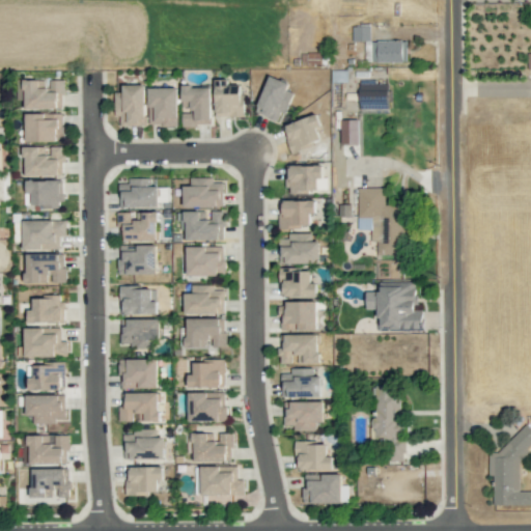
[(353,42),(364,42),(365,62),(408,61),(407,39),(370,40),(370,26),(353,26),(353,42)]
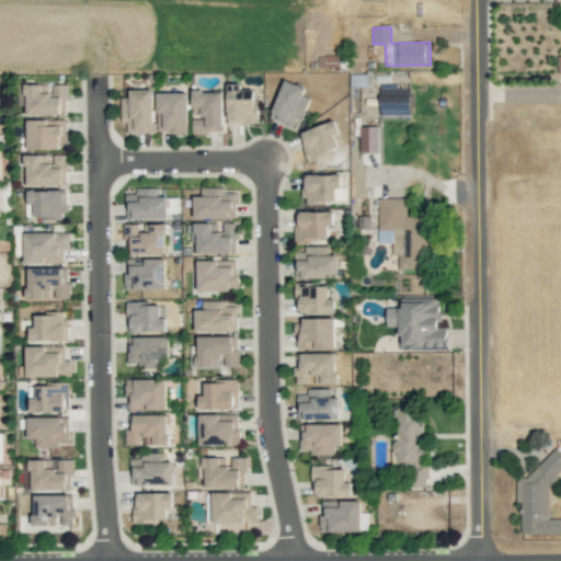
[(302,94),(306,88),(286,79),(268,117),(296,129),(310,98),(302,94)]
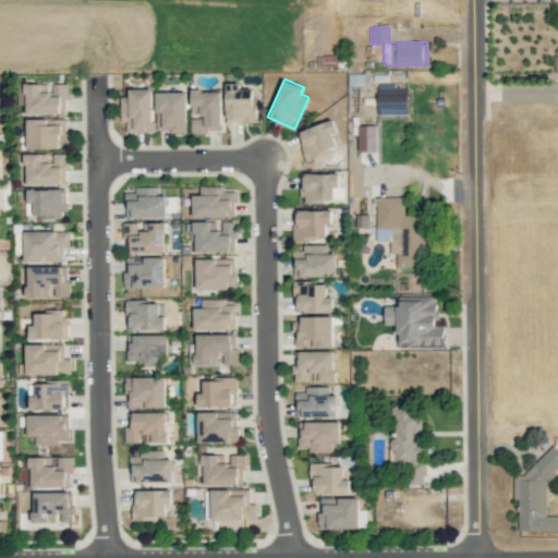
[(26,114),(68,113),(67,83),(52,84),(53,92),(47,92),(47,83),(25,84),(26,114)]
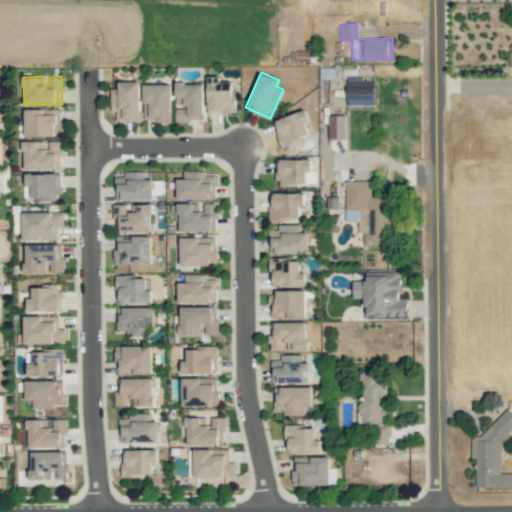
[(220,77),(208,77),(208,112),(234,112),(234,82),(220,82),(220,77)]
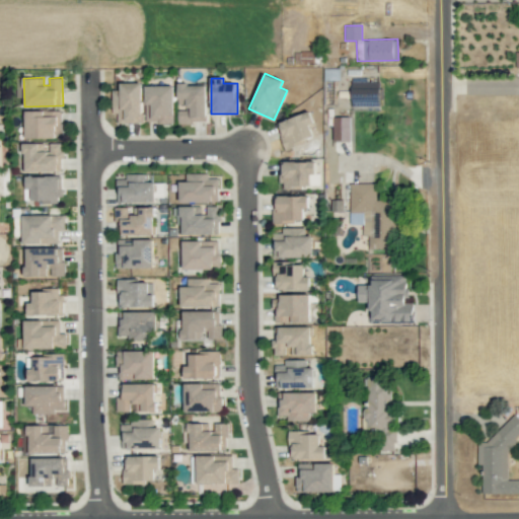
[(351,107),(378,108),(379,80),(352,79),(351,107)]
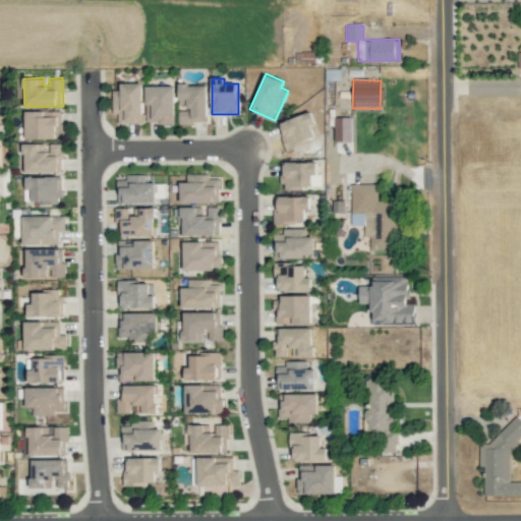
[(142,82),(120,83),(120,90),(113,90),(113,113),(118,113),(118,123),(142,122),(142,82)]
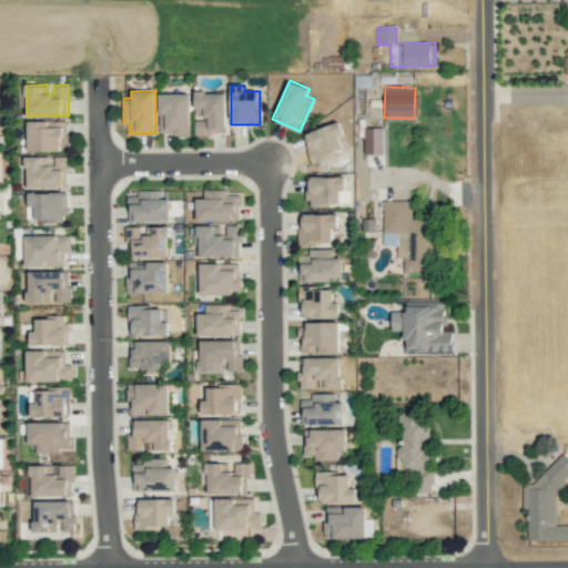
[(225,92),(194,92),(195,108),(204,108),(204,120),(195,121),(195,134),(226,134),(225,92)]
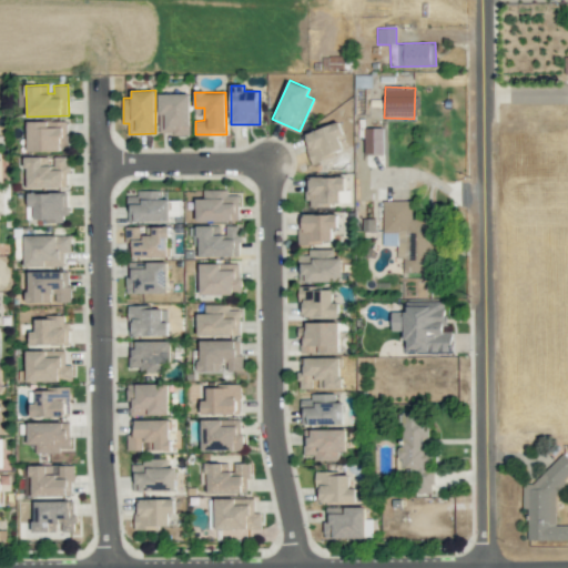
[(190,93),(159,94),(160,134),(190,133),(190,93)]
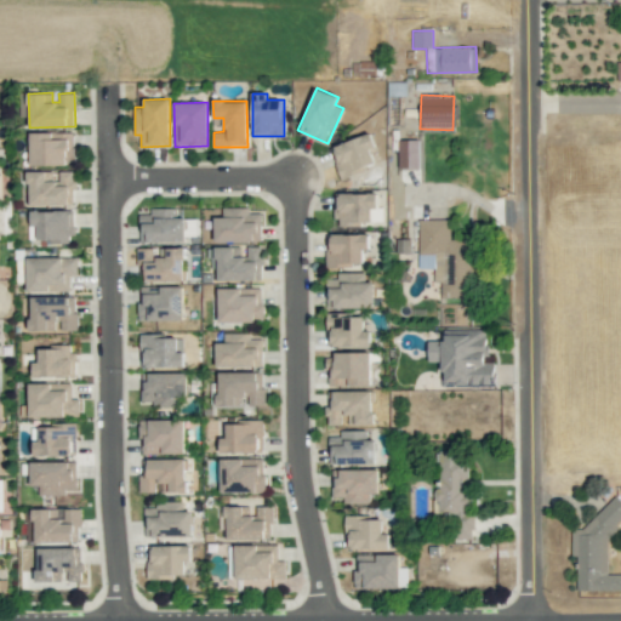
[(30,165),(67,165),(66,155),(73,155),(73,132),(30,132),(30,165)]
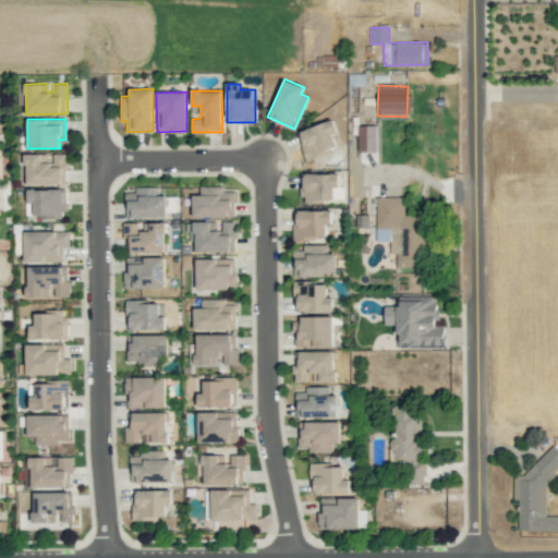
[(306,159),(338,149),(334,134),(338,133),(334,120),(298,132),(306,159)]
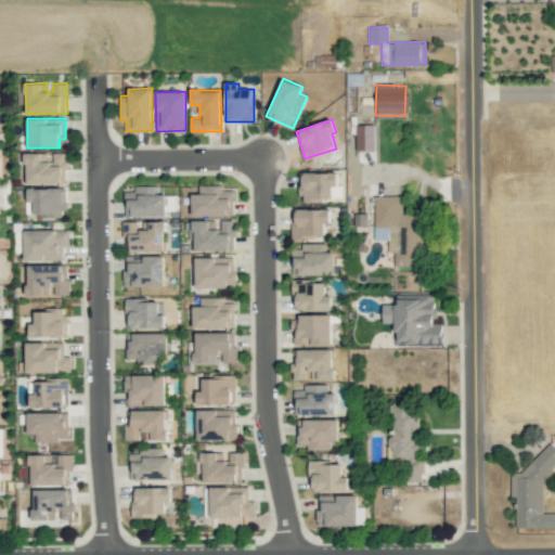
[(374,125),(357,125),(358,151),(375,150),(374,125)]
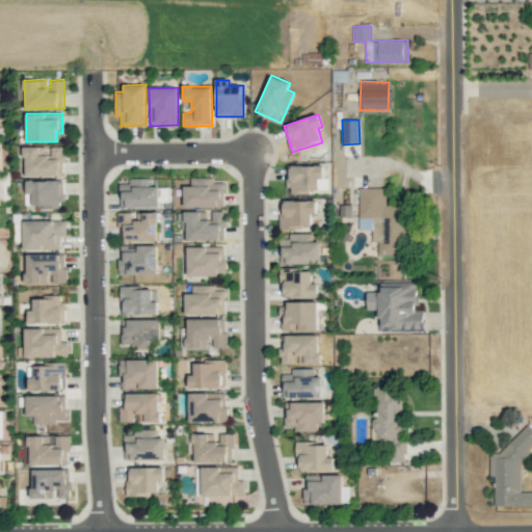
[(25,176),(64,175),(63,147),(50,147),(50,145),(25,147),(25,176)]
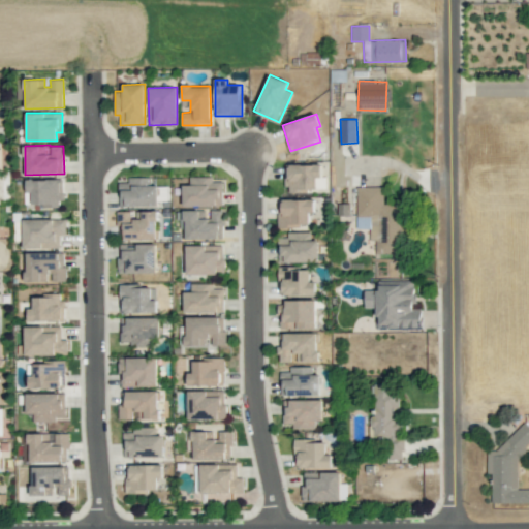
[(285,191),(316,191),(316,178),(321,178),(321,164),(286,164),(285,191)]
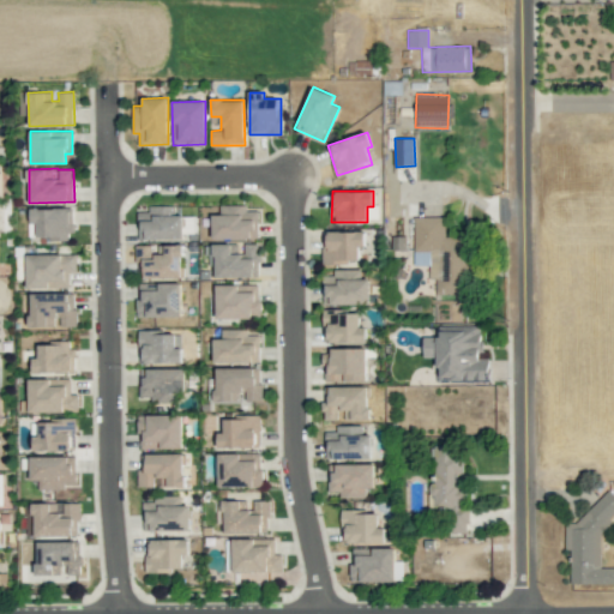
[(212,239),(258,239),(258,211),(247,210),(247,205),(221,205),(221,215),(212,215),(212,239)]
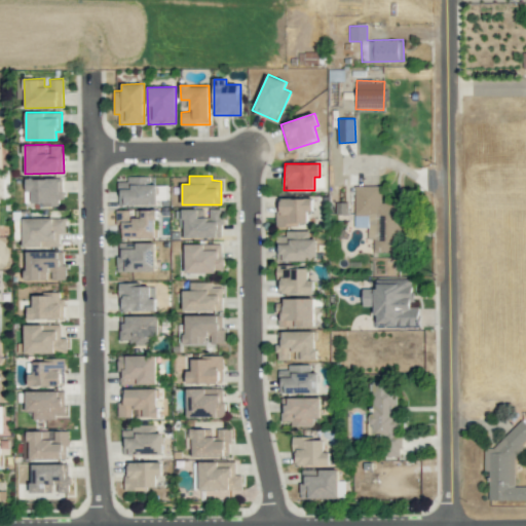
[(157,184),(148,184),(148,177),(127,177),(127,181),(117,182),(117,205),(157,204),(157,184)]
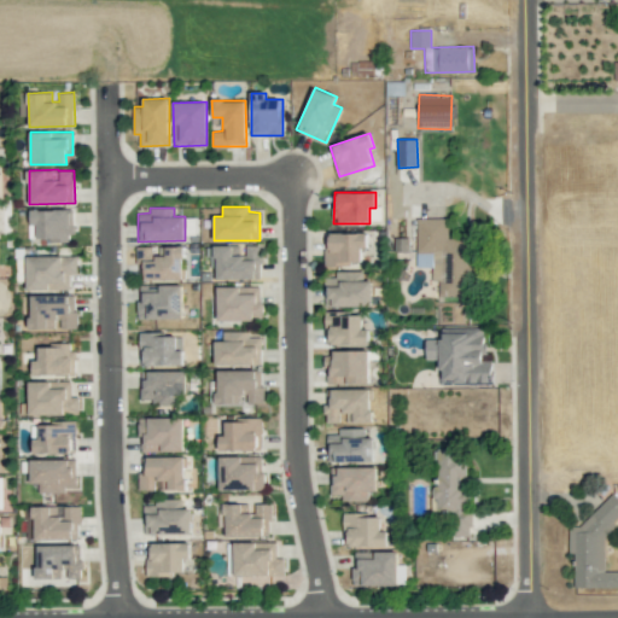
[(38,240),(73,240),(73,209),(31,209),(31,223),(39,223),(38,240)]
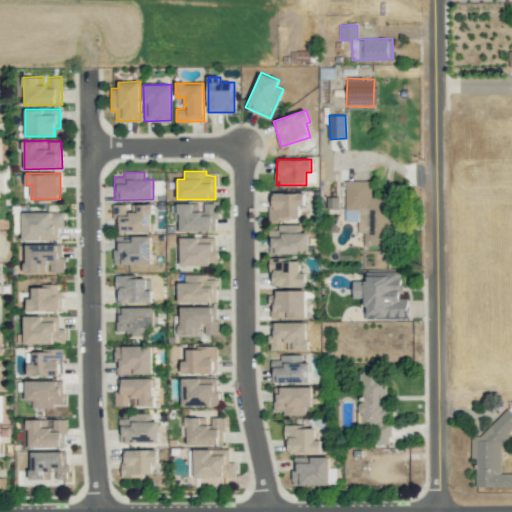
[(346,221),(358,221),(358,232),(364,232),(364,245),(392,245),(392,197),(371,198),(371,180),(345,181),(346,221)]
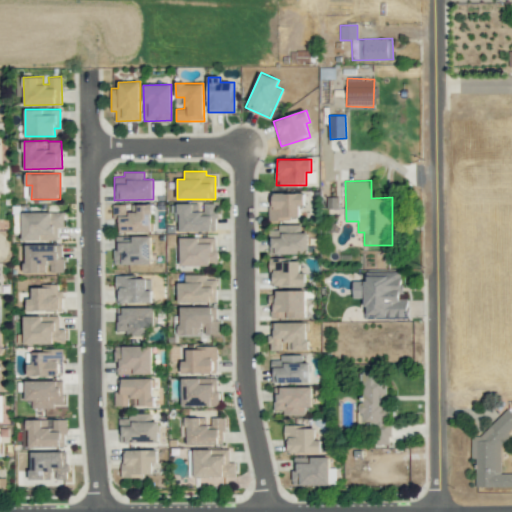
[(270,219),(299,220),(300,206),(304,206),(304,193),(270,193),(270,219)]
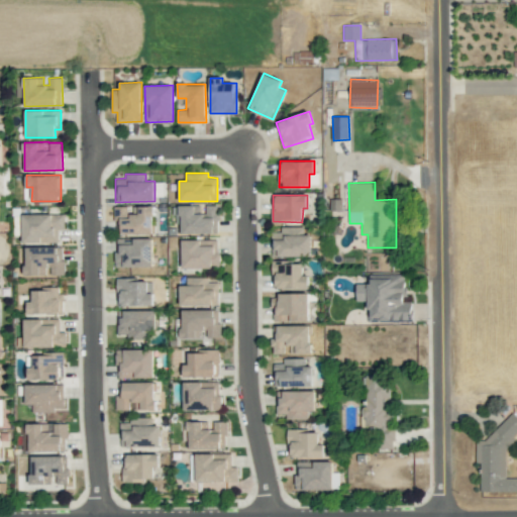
[(201,205),(181,205),(182,234),(219,233),(218,205),(206,205),(206,213),(201,213),(201,205)]
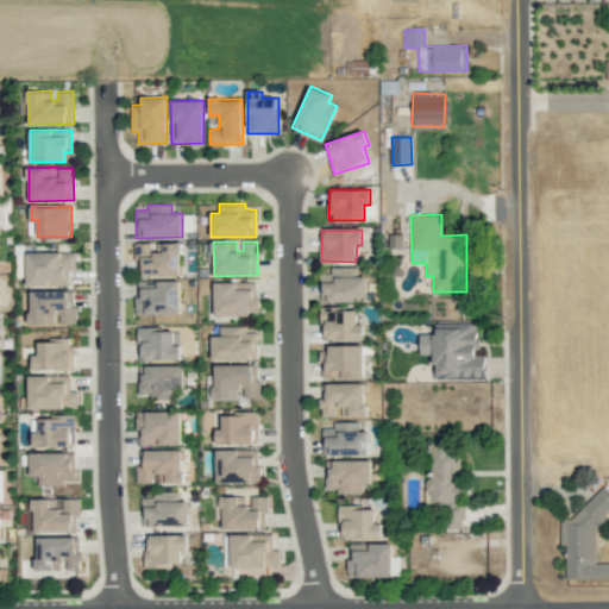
[(181,275),(181,243),(136,244),(136,253),(143,253),(143,276),(181,275)]
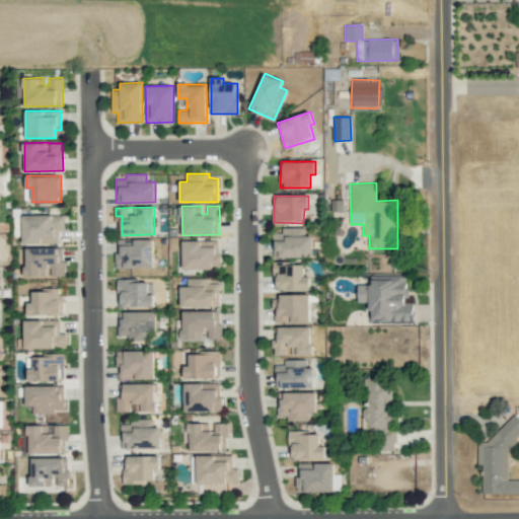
[(65,215),(22,215),(23,243),(59,243),(58,230),(65,230),(65,215)]
